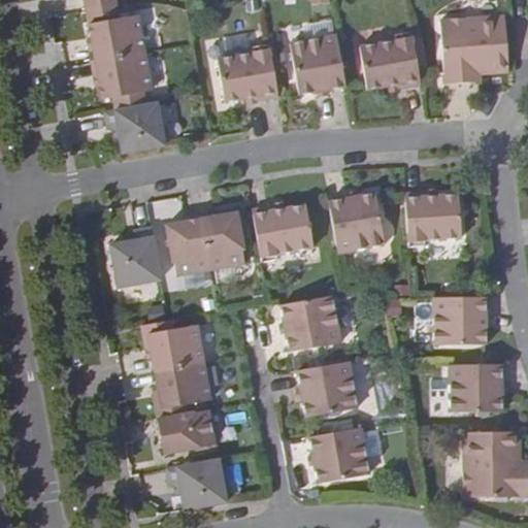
[(109,0),(85,5),(86,11),(108,7),(116,6),(114,0),(109,0)]
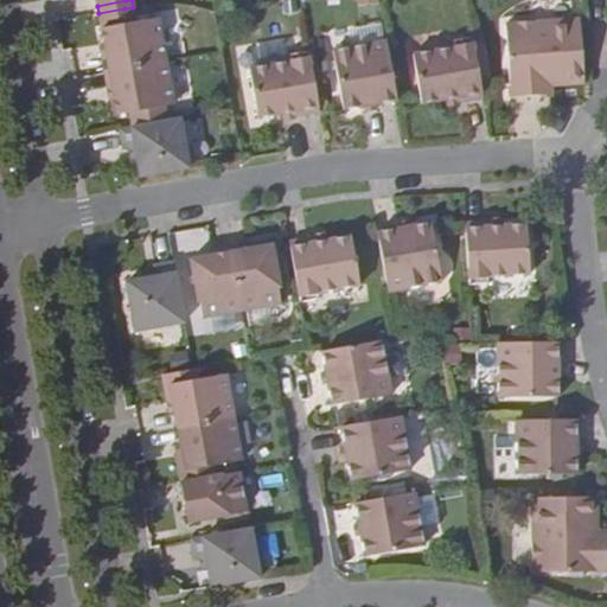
[(98,13),(102,30),(128,25),(125,8),(98,13)]
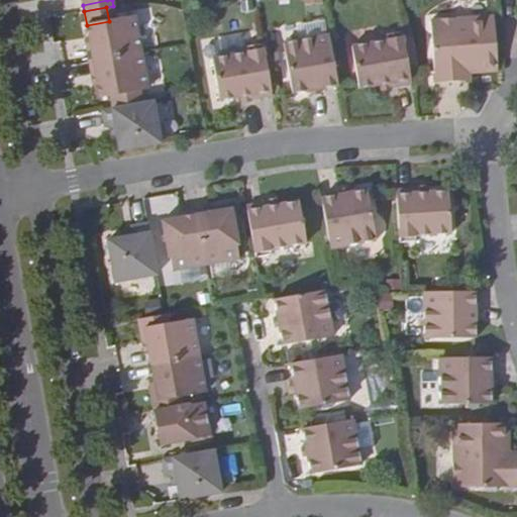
[(91,45),(93,61),(141,53),(134,17),(109,21),(87,25),(89,39),(94,39),(95,44),(91,45)]
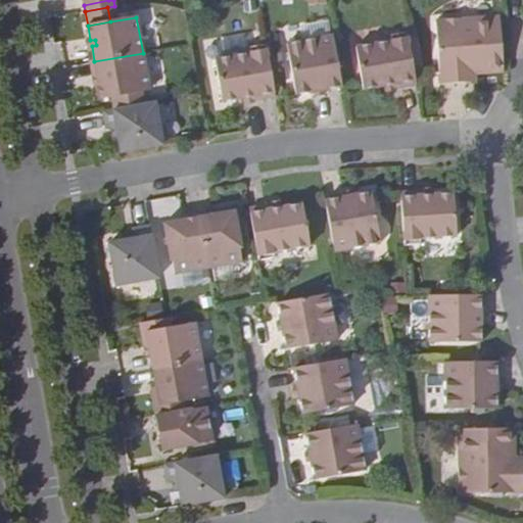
[(474,75),(504,73),(503,60),(501,17),(435,20),(440,84),(467,82),(466,69),(474,69),(474,75)]
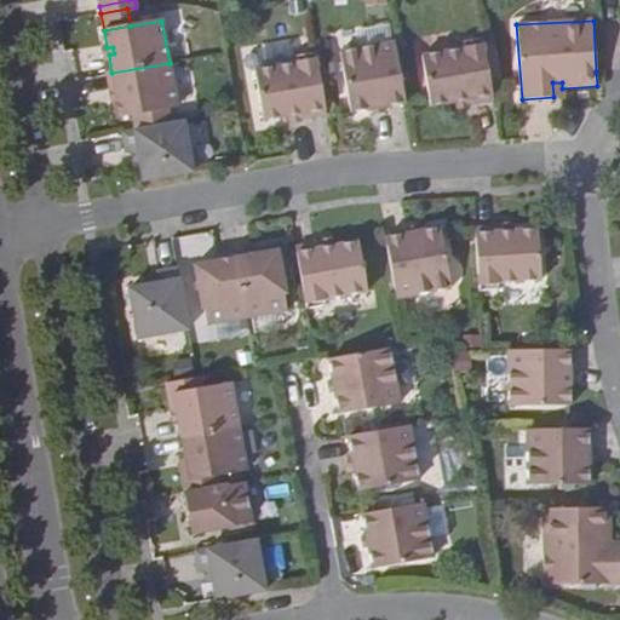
[(469,104),(494,101),(483,38),(463,41),(464,49),(422,55),(430,105),(455,102),(468,99),(469,104)]
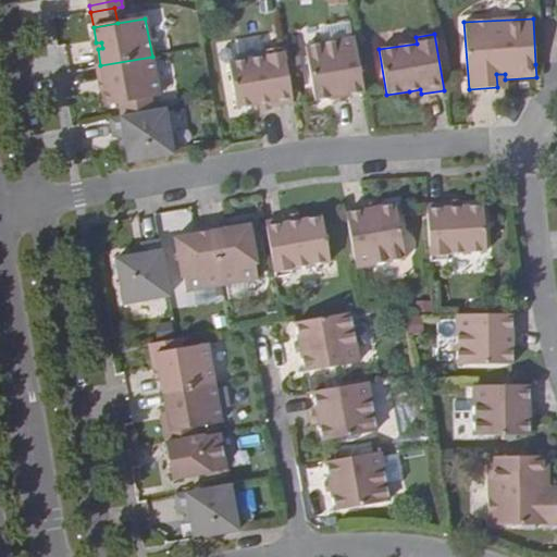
[(347,96),(364,93),(355,39),(305,47),(313,101),(332,98),(347,96)]
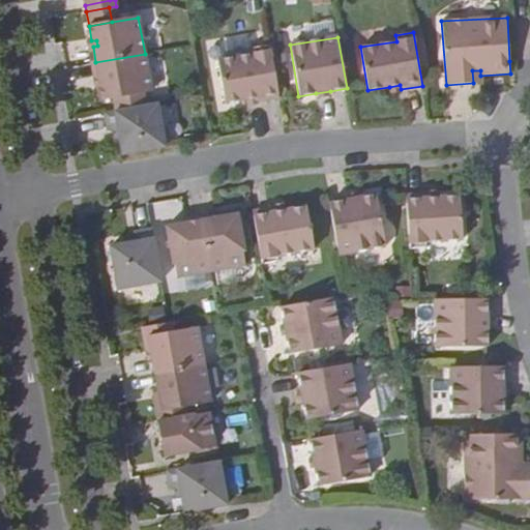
[(257,102),(278,99),(269,46),(253,48),(254,54),(217,59),(225,102),(247,99),(256,98),(257,102)]
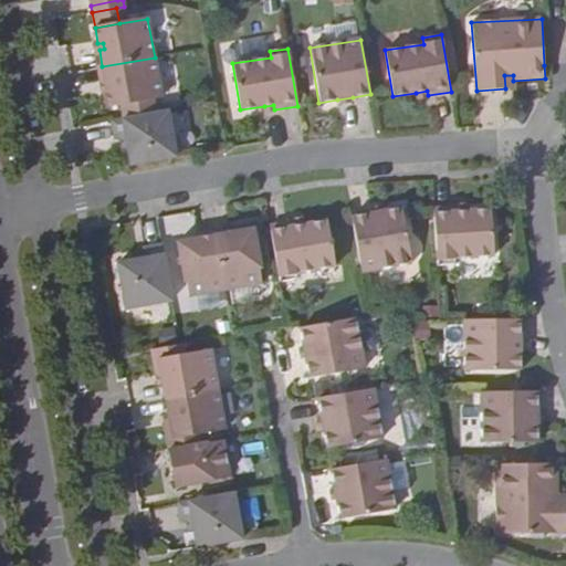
[(106,92),(109,108),(136,103),(161,98),(155,58),(102,66),(105,84),(111,83),(113,90),(106,92)]
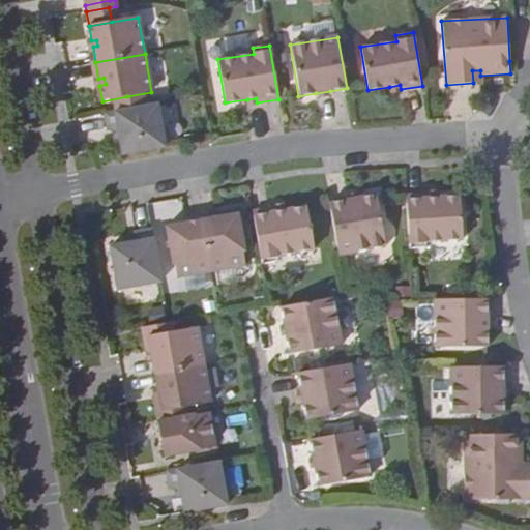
[(472,70),(473,83),(473,86),(480,86),(480,76),(480,70),(472,70)]
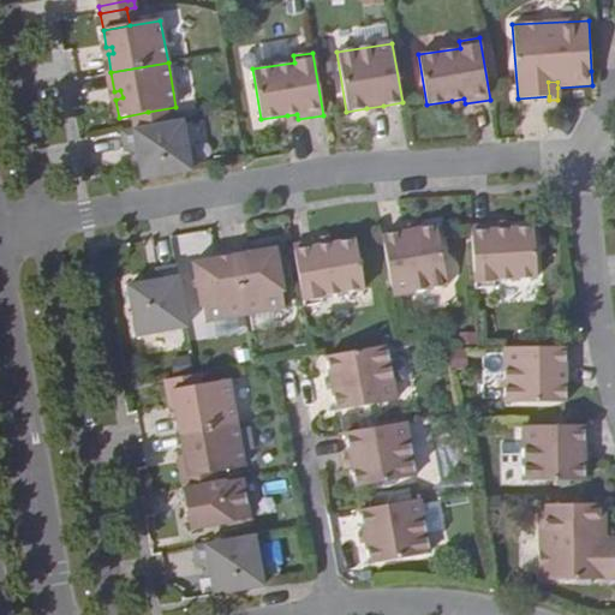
[(465,107),(465,103),(464,99),(452,101),(454,108),(465,107)]
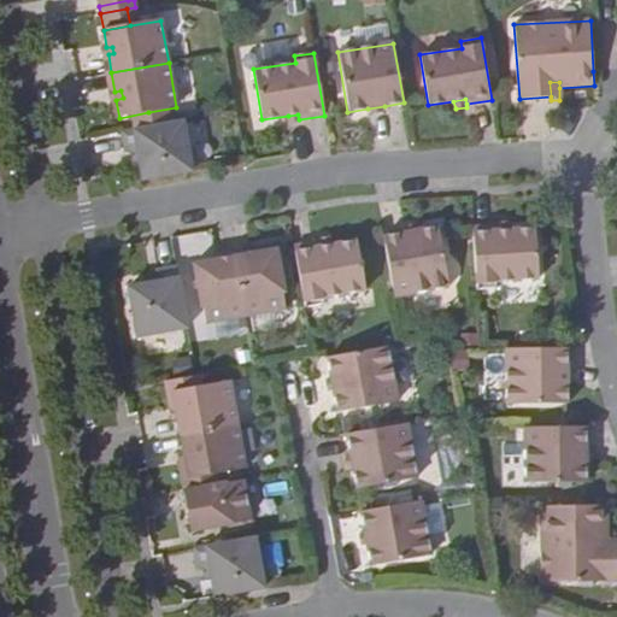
[(386,112),(385,106),(368,109),(368,116),(386,112)]
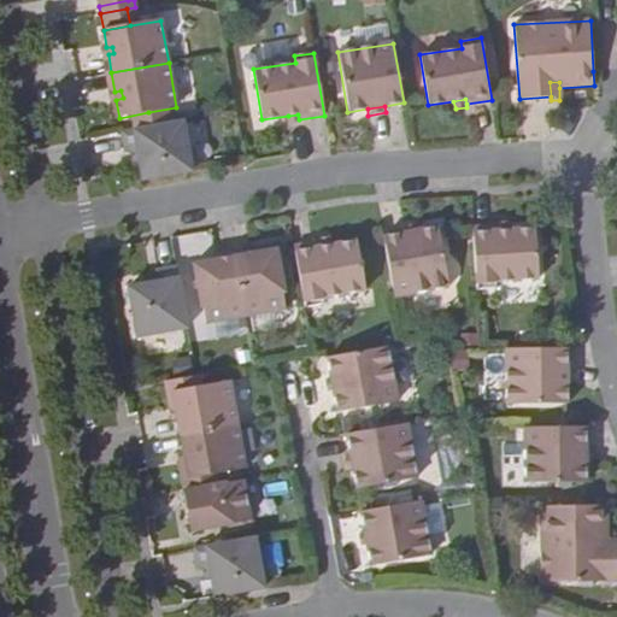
[(119,118),(121,131),(150,127),(148,112),(119,118)]
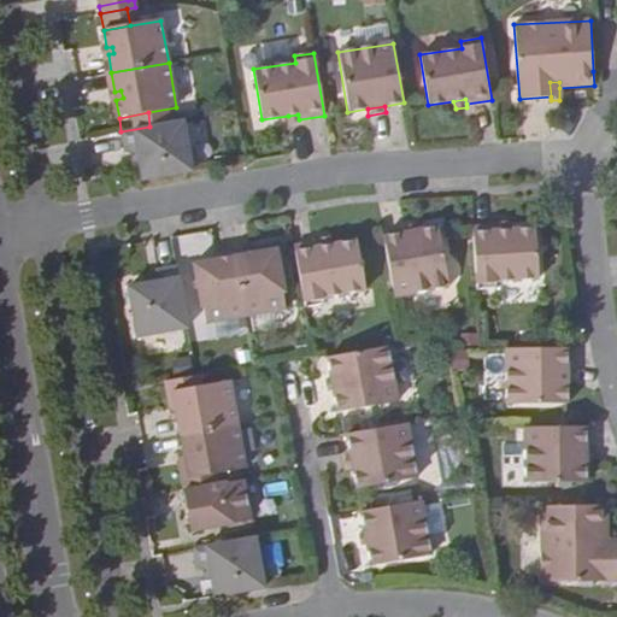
[(140,164),(142,181),(192,171),(183,121),(150,127),(121,131),(124,152),(130,151),(136,150),(140,164)]
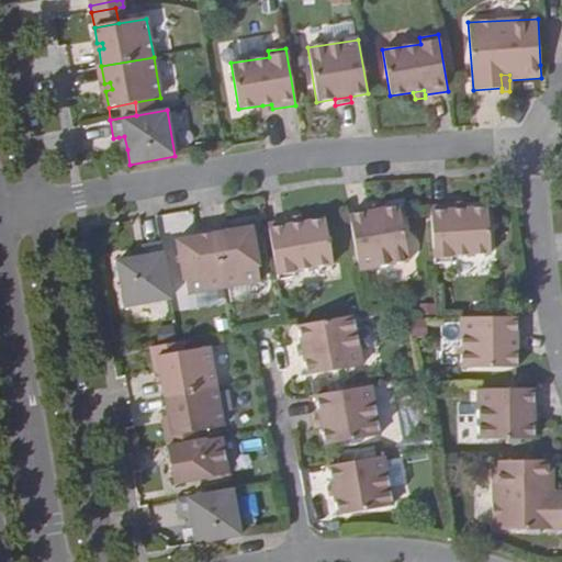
[(367,212),(383,209),(382,203),(366,205),(367,212)]
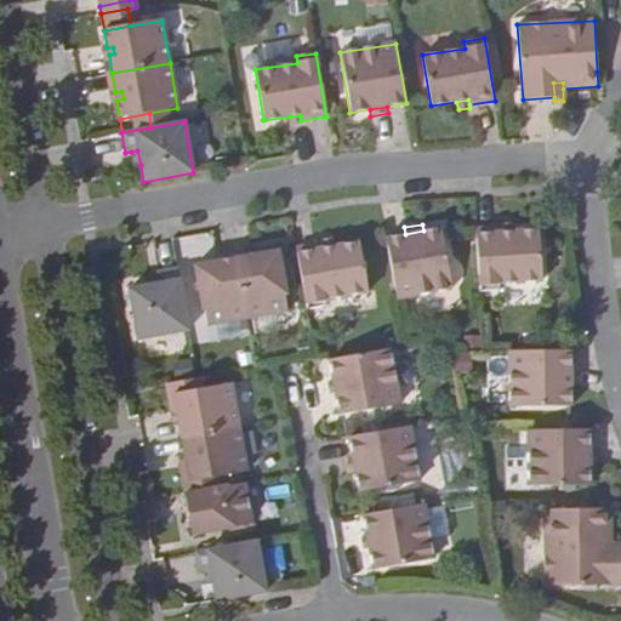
[(386,238),(397,298),(453,289),(442,227),(423,231),(405,234),(386,238)]
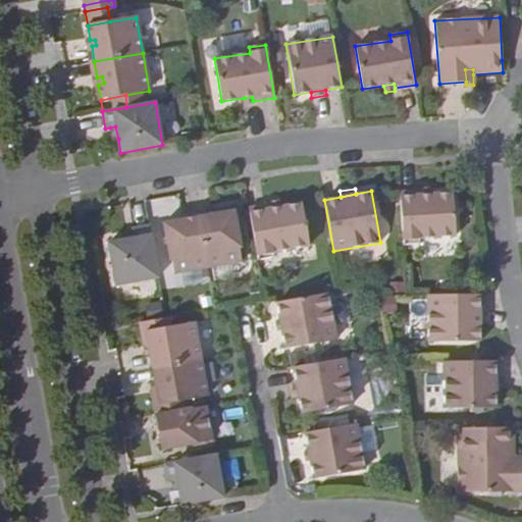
[(401,193),(404,246),(420,245),(420,239),(455,237),(453,193),(431,195),(421,195),(421,192),(401,193)]
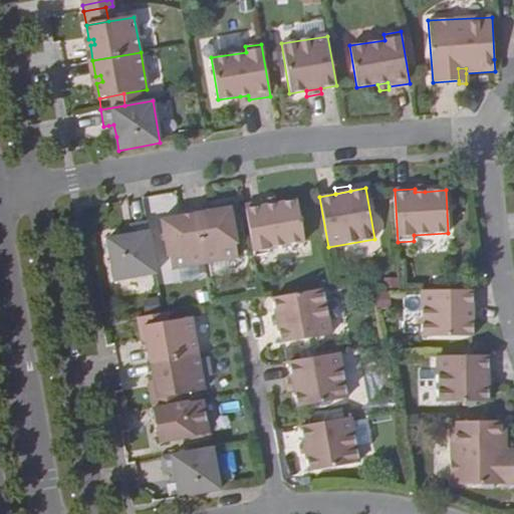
[(267,201),(246,204),(254,256),(271,254),(270,248),(305,242),(297,200),(275,203),(267,205),(267,201)]
